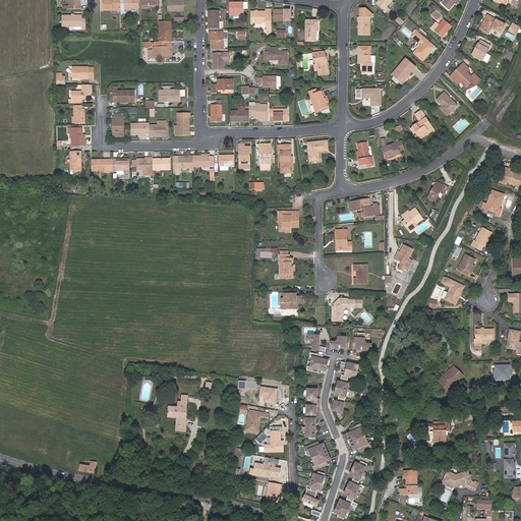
[(183,10),(183,0),(167,0),(167,10),(183,10)]
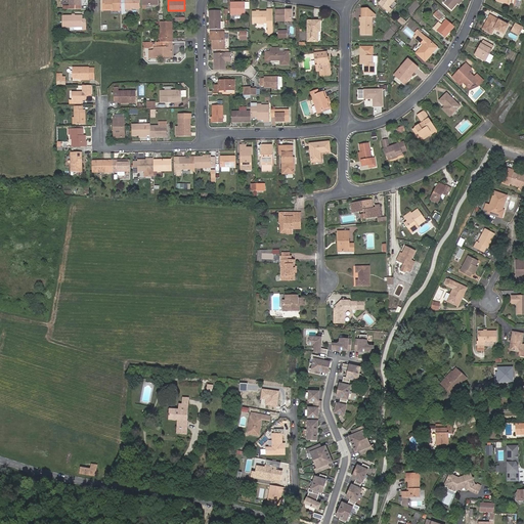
[(388,5),(389,6),(394,0),(382,0),(380,3),(386,8),(388,5)]
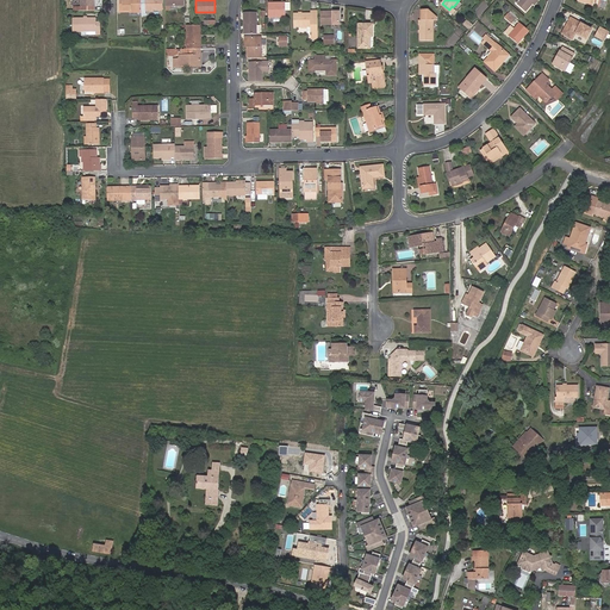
[(534,1),(534,0),(520,0),(518,2),(527,10),(534,1)]
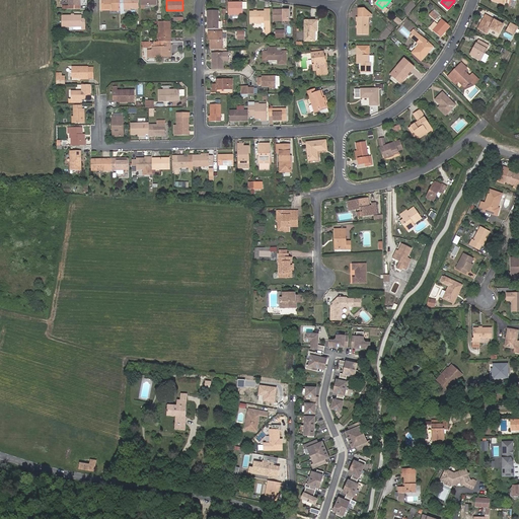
[(236,4),(236,2),(228,2),(229,14),(243,14),(243,4),(236,4)]
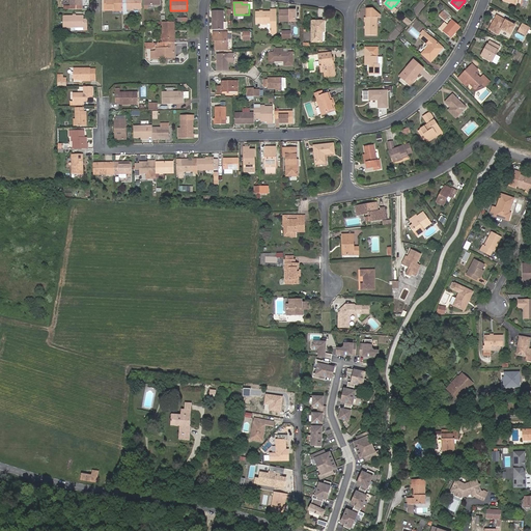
[(366,18),(366,22),(366,35),(376,35),(378,18),(381,18),(381,15),(373,8),(367,8),(367,18),(366,18)]
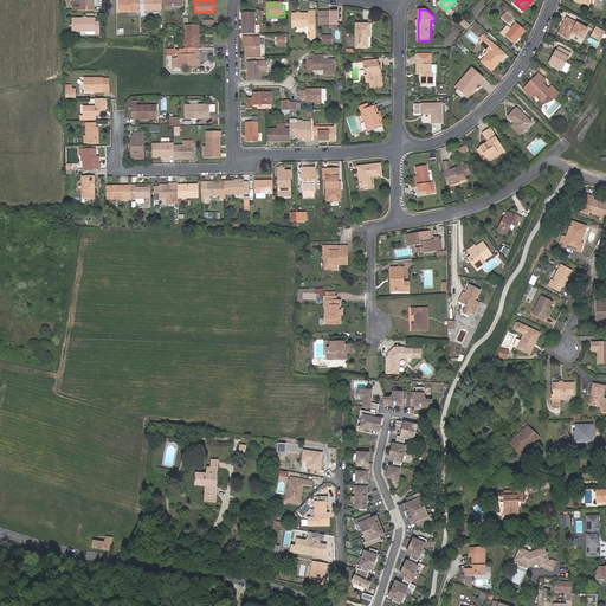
[(243,33),(256,33),(255,11),(243,11),(243,33)]
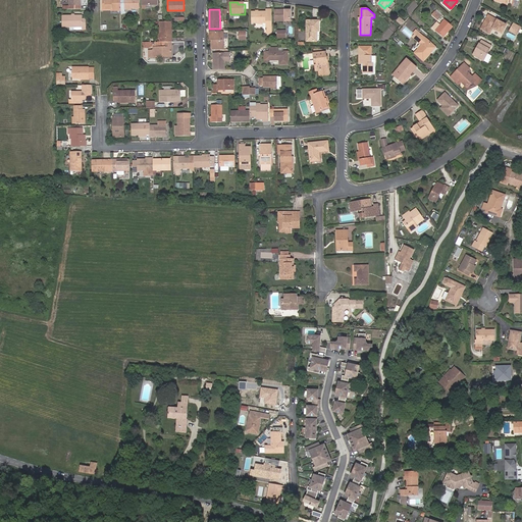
[(272,29),(272,10),(267,10),(267,12),(252,11),(252,22),(267,22),(266,29),(272,29)]
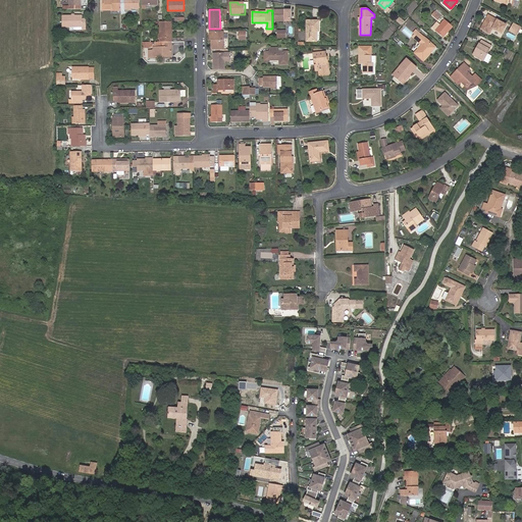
[(291,10),(274,10),(274,20),(291,20),(291,10)]
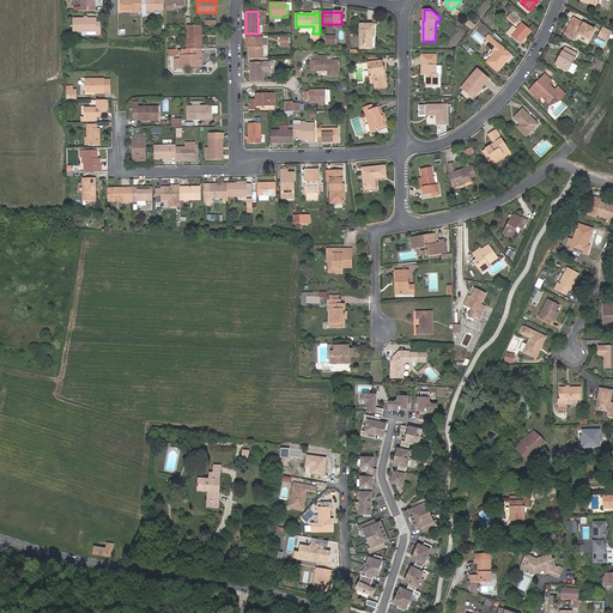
[(519,18),(511,12),(508,17),(515,23),(519,18)]
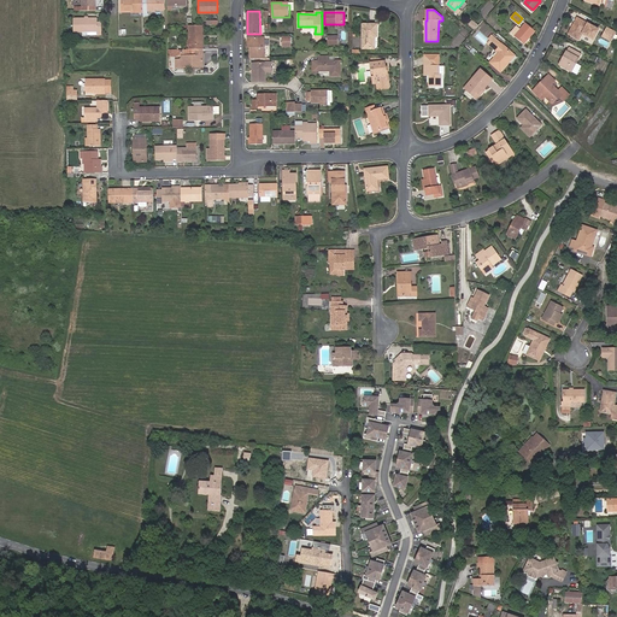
[(97,29),(97,21),(97,17),(74,17),(74,30),(82,30),(97,29)]
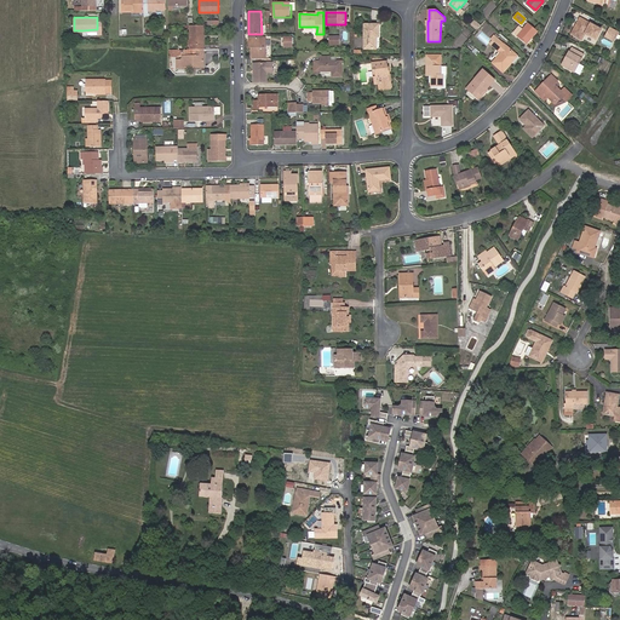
[(602,29),(580,17),(572,33),(583,39),(585,33),(597,39),(602,29)]
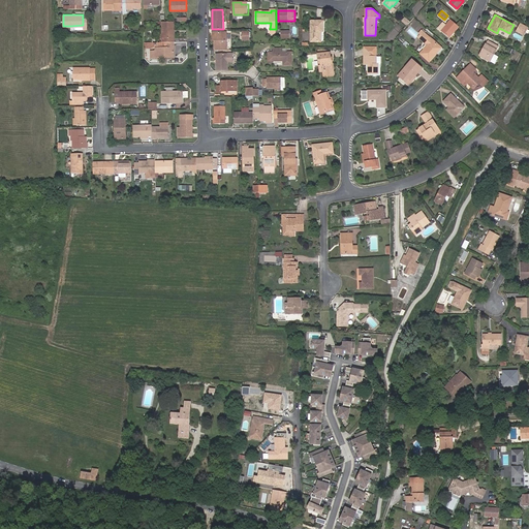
[(410,22),(406,17),(402,21),(407,26),(410,22)]
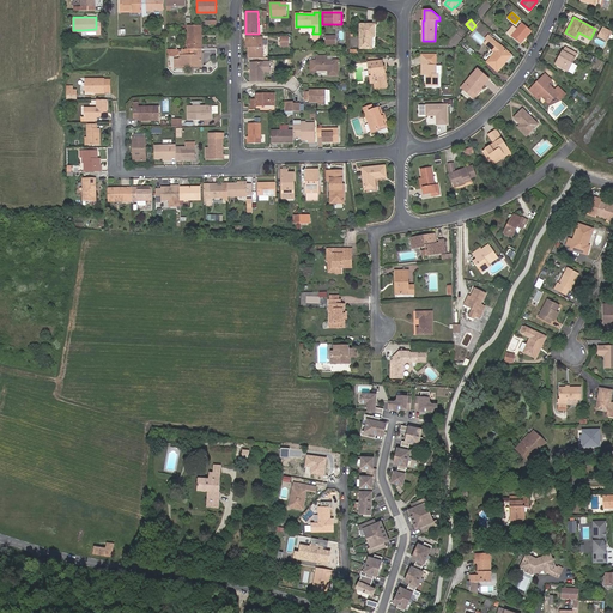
[(101,20),(96,20),(96,29),(82,30),(82,34),(101,32),(101,20)]
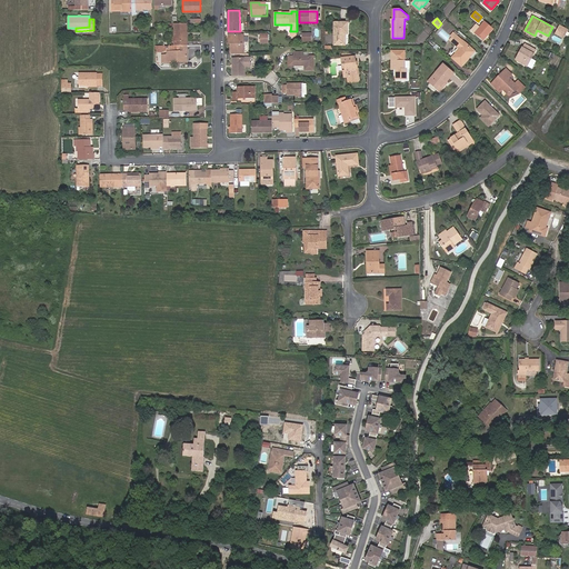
[(495,29),(486,21),(480,27),(475,33),(483,41),(495,29)]
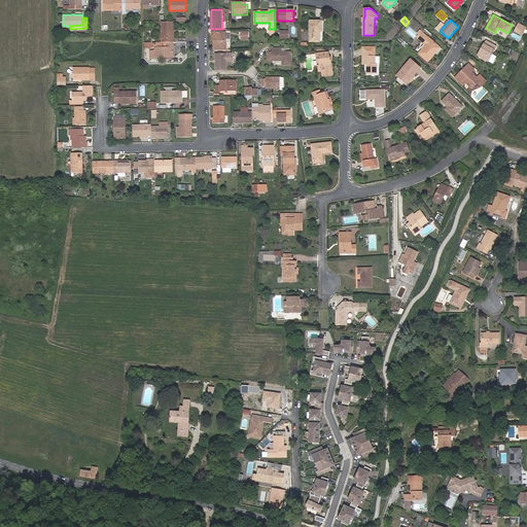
[(164,21),(160,21),(160,34),(160,38),(160,42),(166,42),(172,41),(173,41),(173,21),(164,21)]
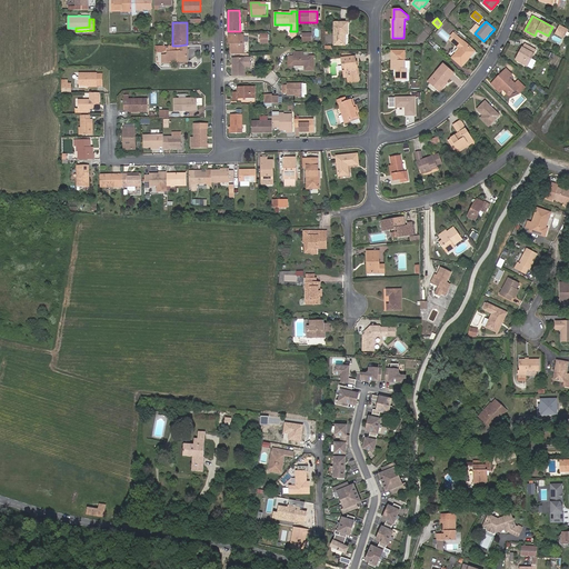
[(348,22),(335,22),(335,45),(346,45),(346,35),(348,35),(348,22)]
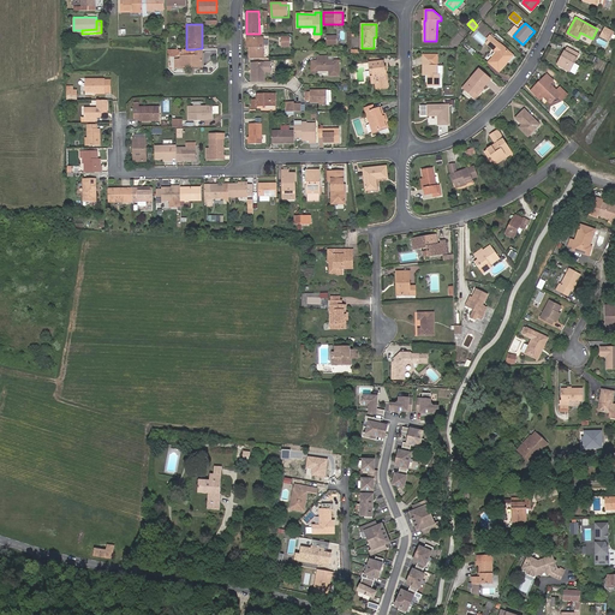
[(513,36),(519,29),(515,25),(509,33),(513,36)]
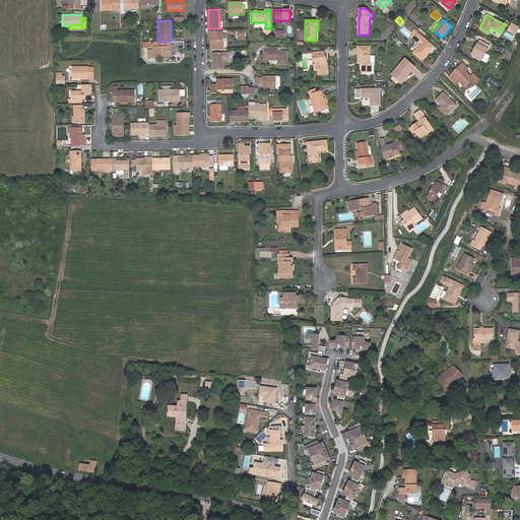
[(516,33),(519,26),(511,22),(509,28),(516,33)]
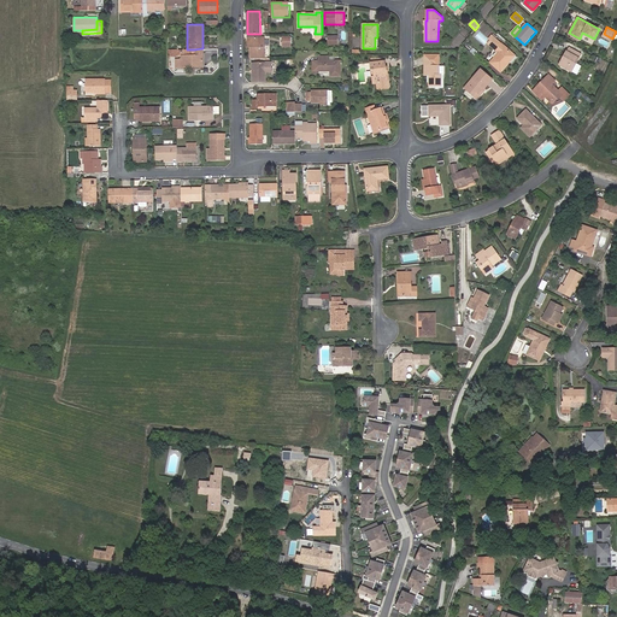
[(251,58),(265,58),(265,37),(252,39),(252,47),(251,48),(251,58)]
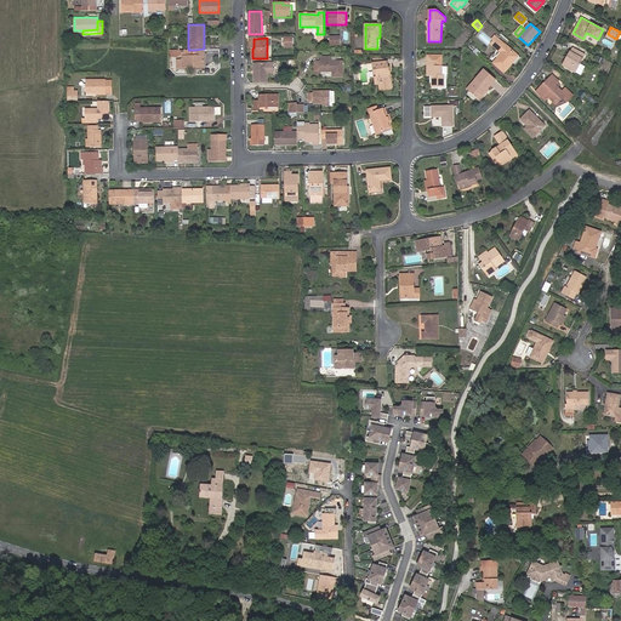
[(491,44),(499,50),(503,44),(497,38),(495,40),(491,44)]
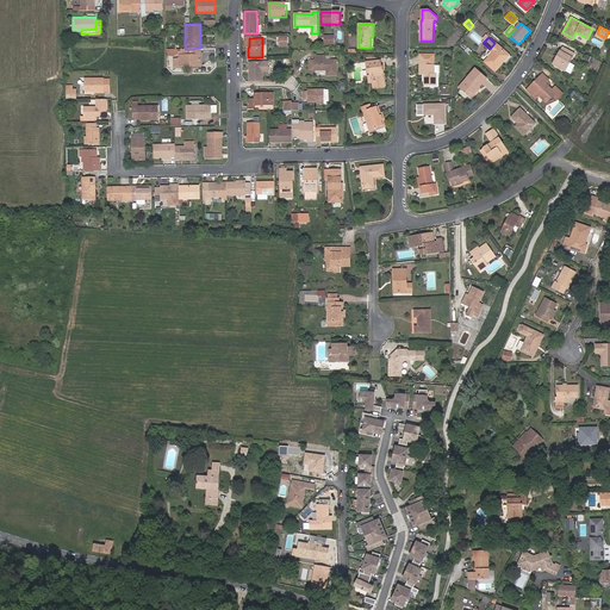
[(495,43),(490,49),(493,53),(485,61),(495,70),(502,62),(500,61),(506,54),(495,43)]
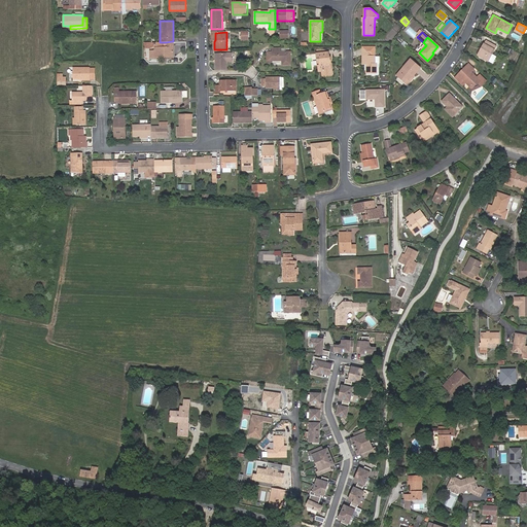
[(486,40),(480,50),(483,51),(480,58),(488,62),(496,46),(486,40)]
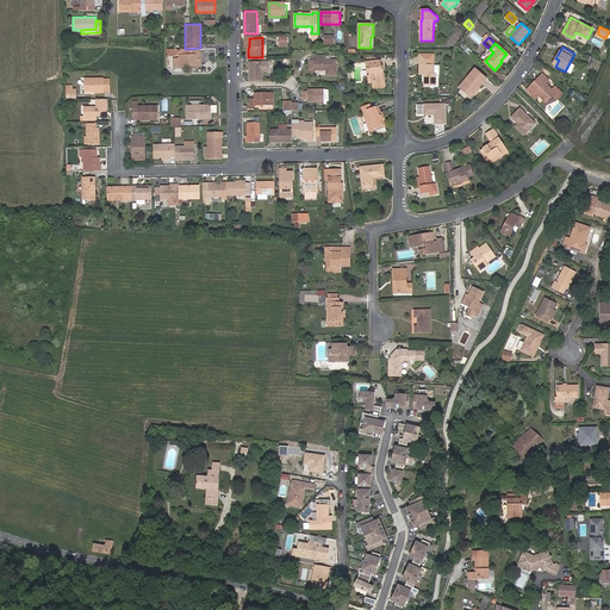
[(199,48),(192,49),(192,55),(181,55),(178,55),(178,57),(173,58),(173,67),(188,67),(188,64),(199,64),(199,48)]
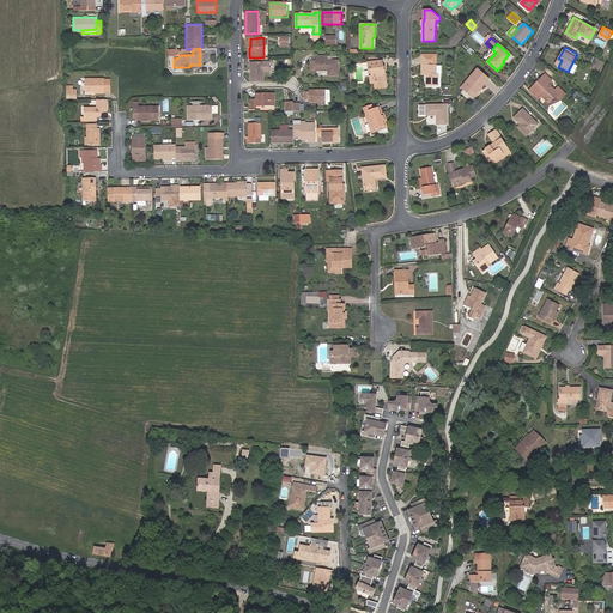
[(422,74),(425,74),(425,66),(424,66),(424,60),(432,60),(432,65),(436,65),(436,54),(422,54),(422,74)]
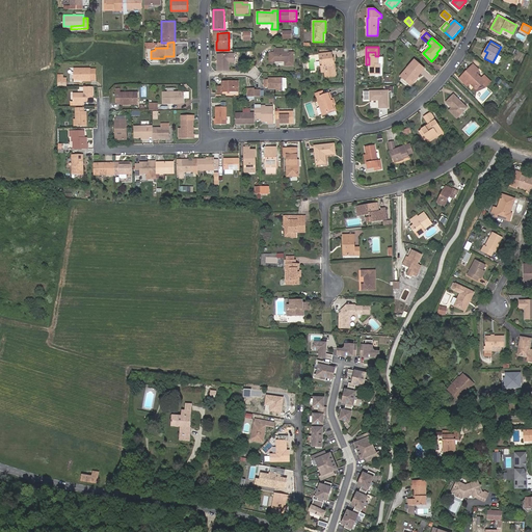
[(284,48),(274,48),(275,52),(271,52),(271,60),(286,60),(286,65),(294,65),(293,52),(284,52),(284,48)]
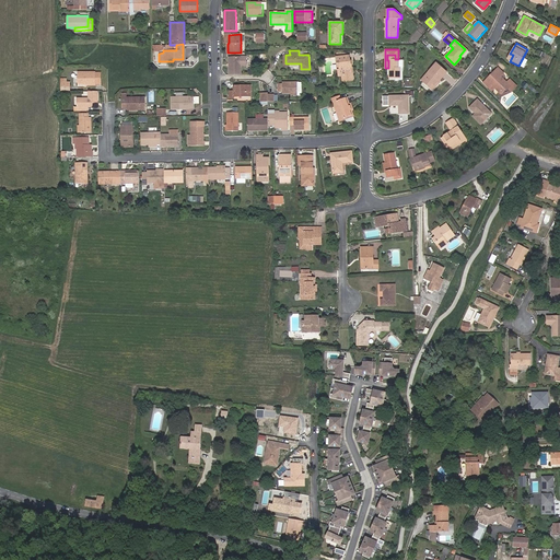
[(387,55),(387,60),(388,60),(388,68),(389,68),(392,68),(392,71),(389,70),(389,77),(400,78),(400,68),(398,68),(398,59),(395,59),(395,55),(387,55)]
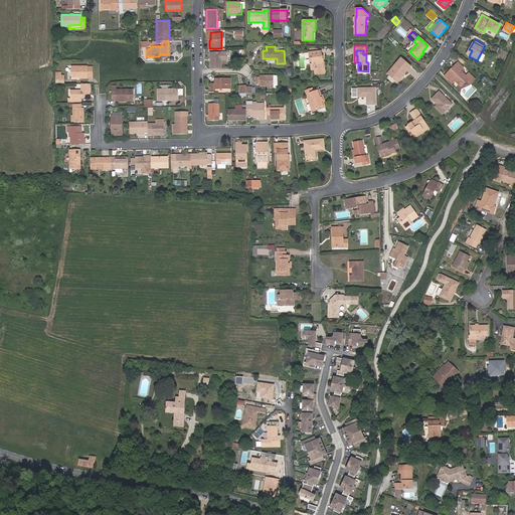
[(210,52),(210,68),(221,68),(221,60),(221,51),(210,52)]
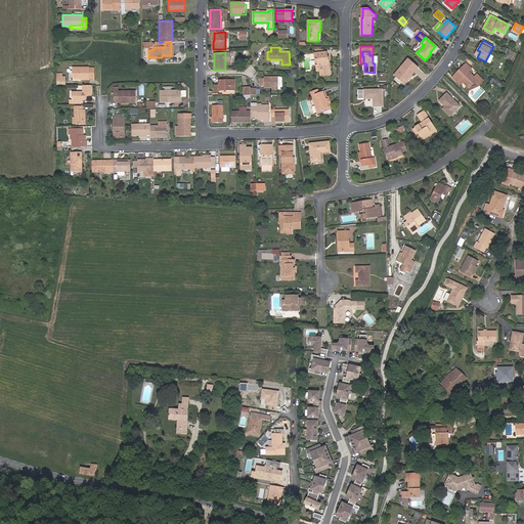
[(317,64),(316,64),(316,71),(320,71),(320,75),(331,74),(330,64),(328,64),(328,56),(326,52),(323,52),(317,53),(315,53),(315,58),(317,58),(317,64)]
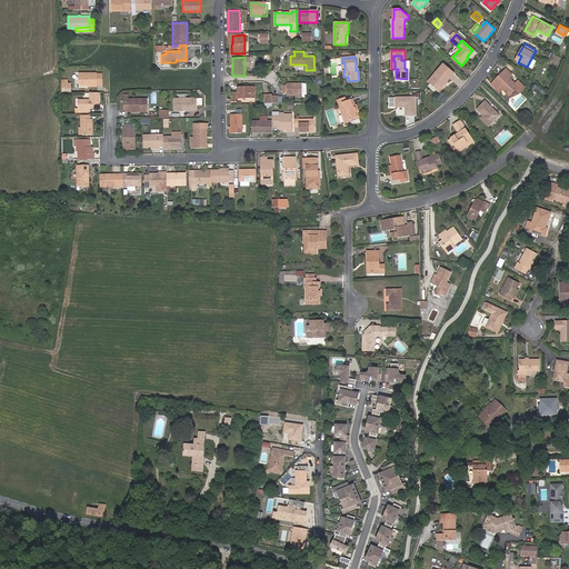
[(443,63),(432,77),(435,79),(431,83),(440,92),(445,87),(442,86),(446,81),(447,82),(455,73),(443,63)]
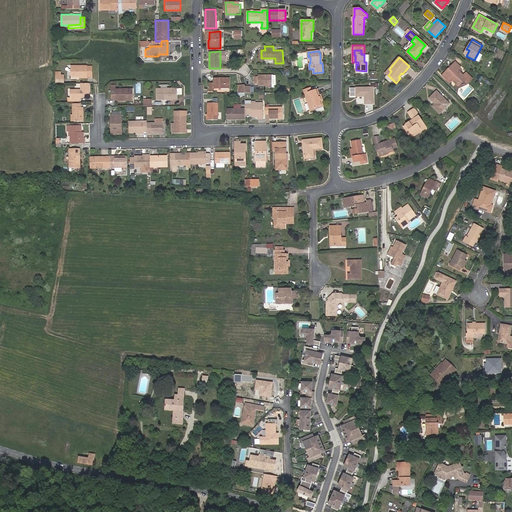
[(442,75),(447,80),(450,77),(453,80),(456,83),(462,82),(465,81),(467,79),(458,70),(461,66),(456,62),(442,75)]
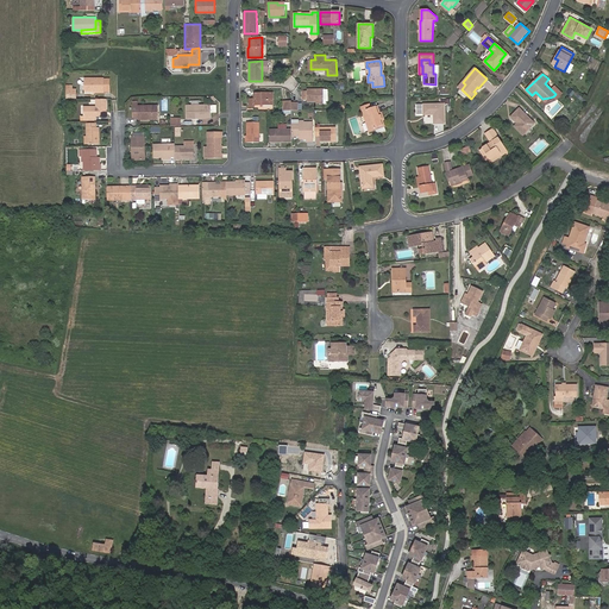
[(94,93),(104,93),(104,79),(85,79),(83,90),(94,90),(94,93)]
